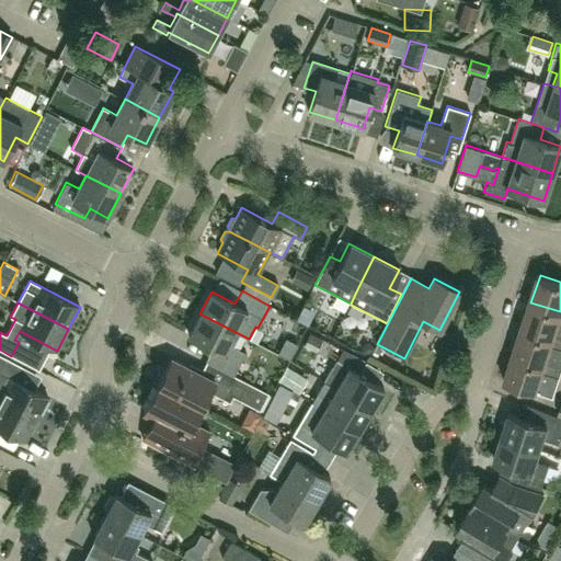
[(560,311),(530,302),(522,329),(554,339),(556,336),(560,338),(560,311)]
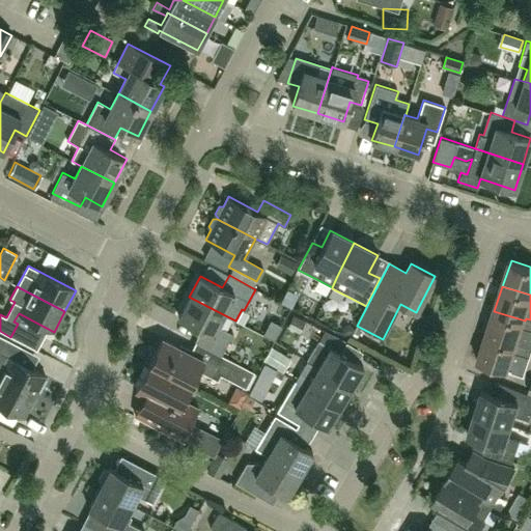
[(218,326),(223,314),(189,297),(178,317),(201,329),(194,341),(221,355),(232,333),(218,326)]
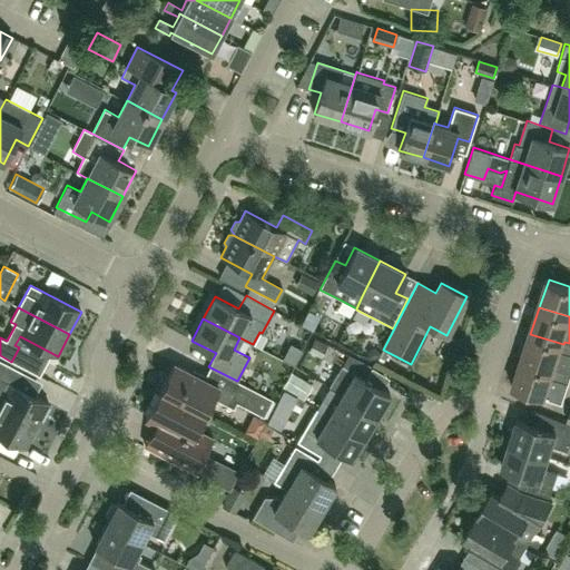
[(563,344),(530,334),(521,362),(554,372),(556,370),(569,373),(569,343),(564,342),(563,344)]
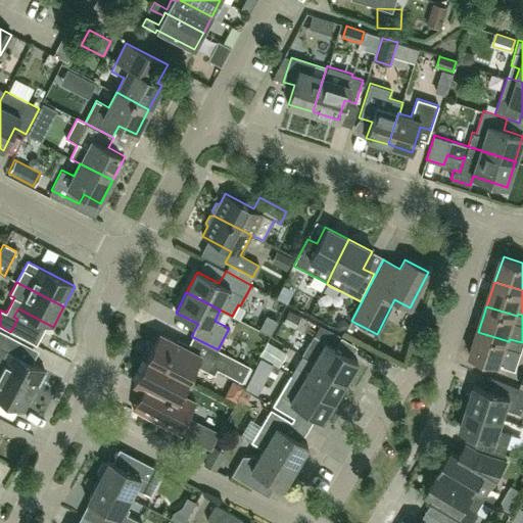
[(282,321),(294,326),(299,315),(288,308),(282,321)]
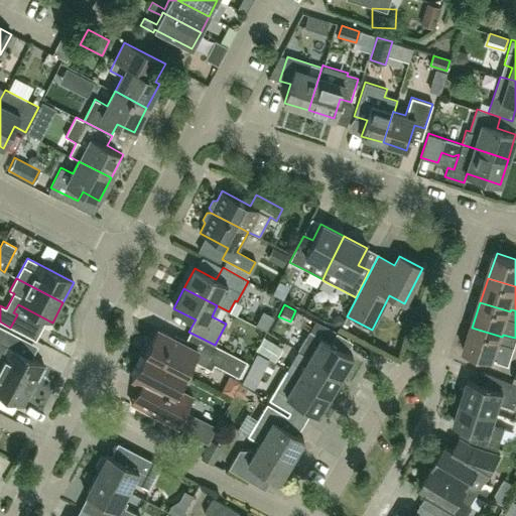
[(298,350),(309,357),(342,376),(354,357),(331,344),(338,333),(315,321),(298,350)]
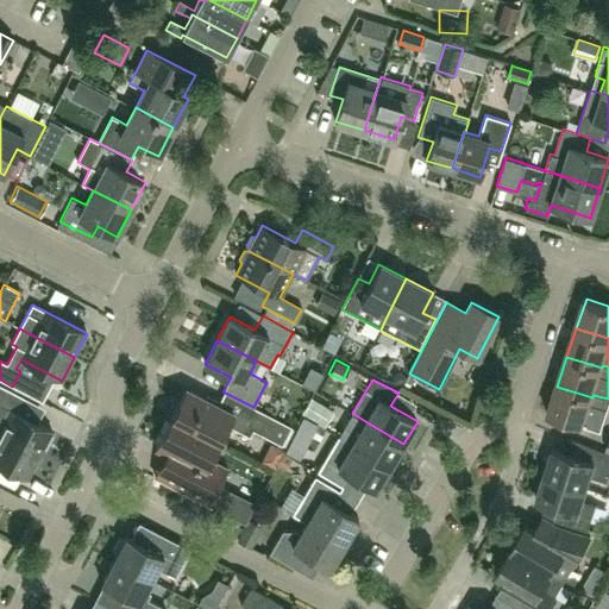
[(0,433),(39,454),(52,431),(17,413),(24,396),(0,384),(0,433)]
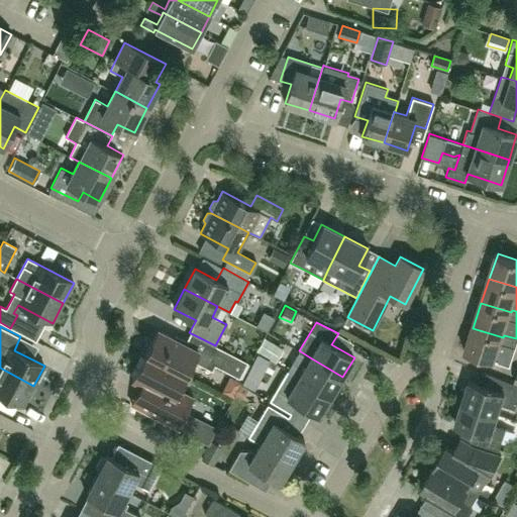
[(473,328),(464,352),(510,367),(515,348),(516,348),(516,345),(516,338),(504,335),(503,337),(473,328)]
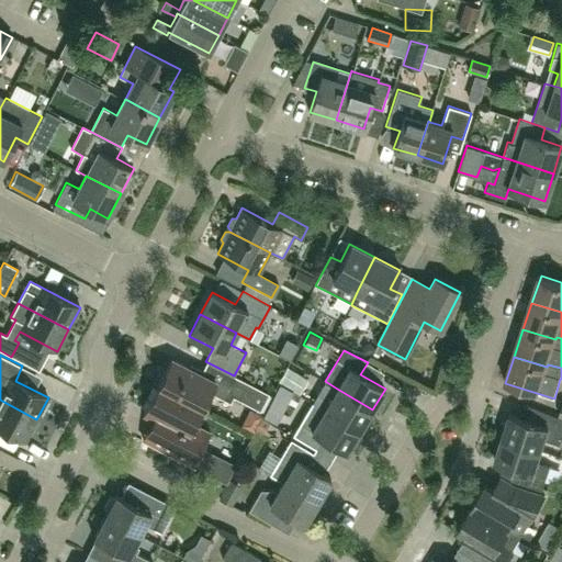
[(158,385),(201,408),(215,381),(172,359),(158,385)]
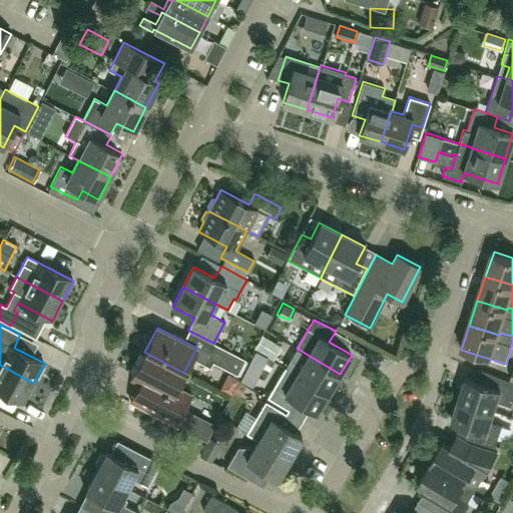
[(236,375),(244,360),(214,344),(206,359),(236,375)]
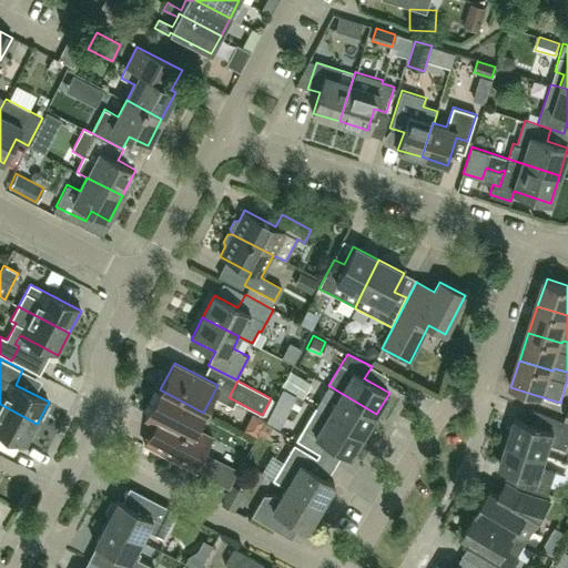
[(194,469),(205,447),(189,438),(203,413),(160,389),(145,417),(155,423),(144,444),(194,469)]
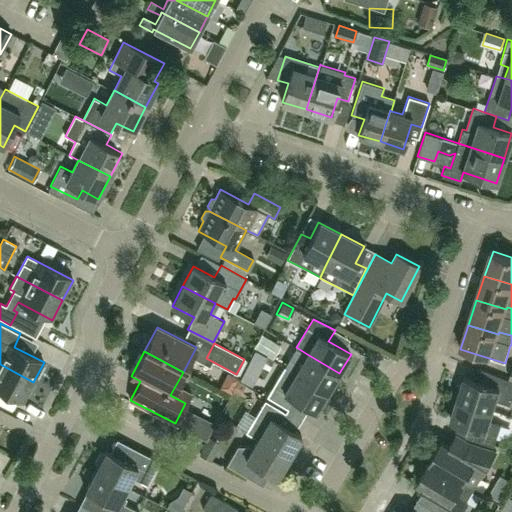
[(295,373),(296,372),(328,392),(339,373),(307,354),(301,364),(290,357),(285,367),(295,373)]
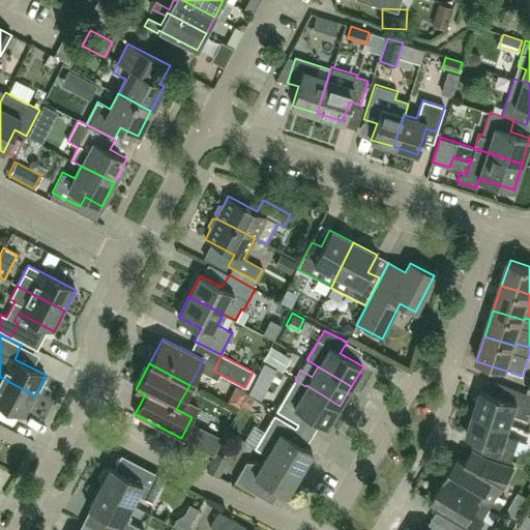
[(0,404),(24,416),(34,395),(0,377),(0,404)]
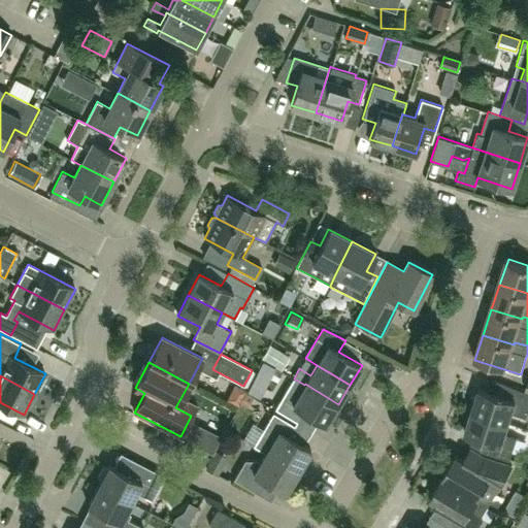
[(268,399),(274,388),(255,378),(249,390),(268,399)]
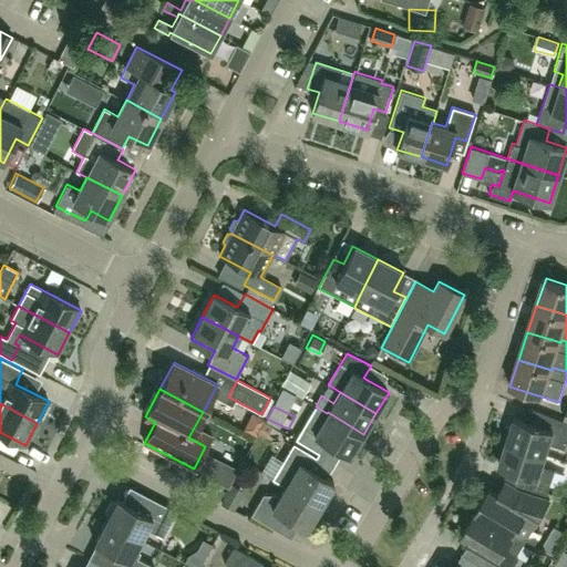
[(350,455),(363,434),(328,412),(327,413),(316,406),(296,439),(319,453),(326,441),(350,455)]
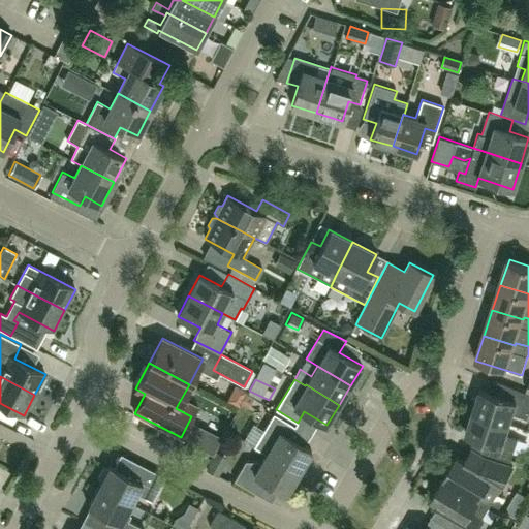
[(473,412),(510,424),(515,412),(528,417),(528,416),(528,393),(512,387),(508,399),(480,391),(473,412)]
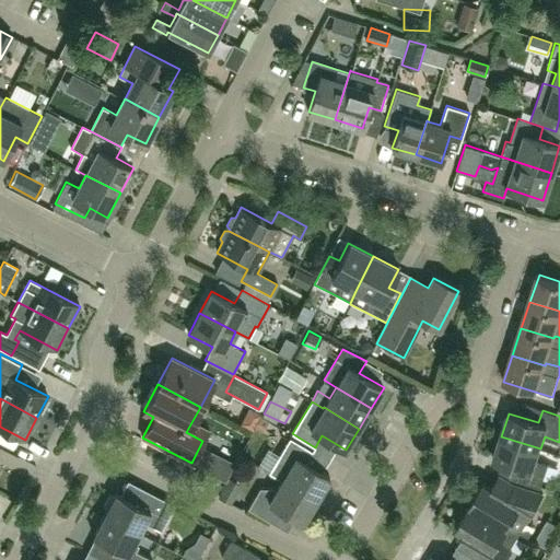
[(537,461),(540,448),(501,436),(493,459),(528,471),(524,483),(541,488),(549,465),(537,461)]
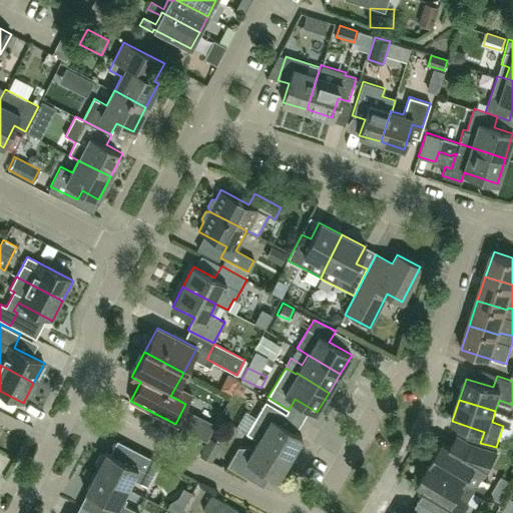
[(246,433),(259,440),(290,458),(303,437),(281,424),(287,413),(266,401),(246,433)]
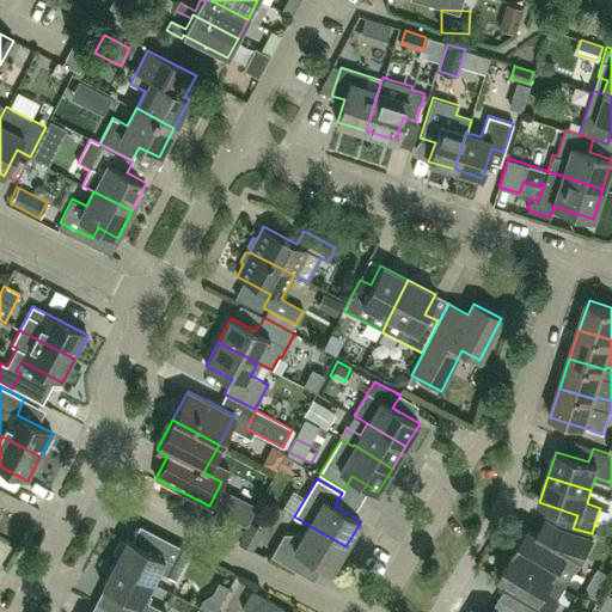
[(225,516),(220,527),(234,534),(240,524),(225,516)]
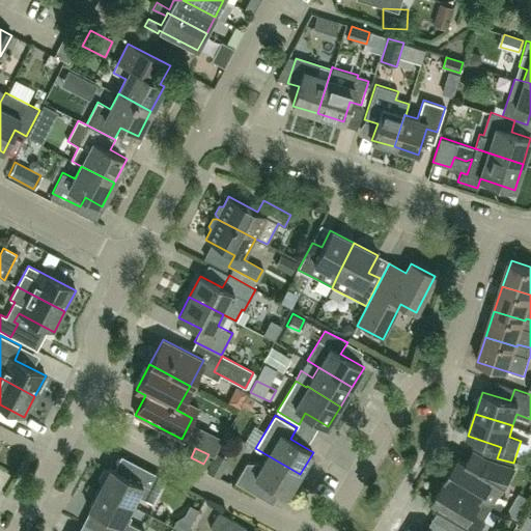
[(474,451),(467,464),(458,458),(446,480),(493,507),(516,468),(492,460),(488,459),(474,451)]
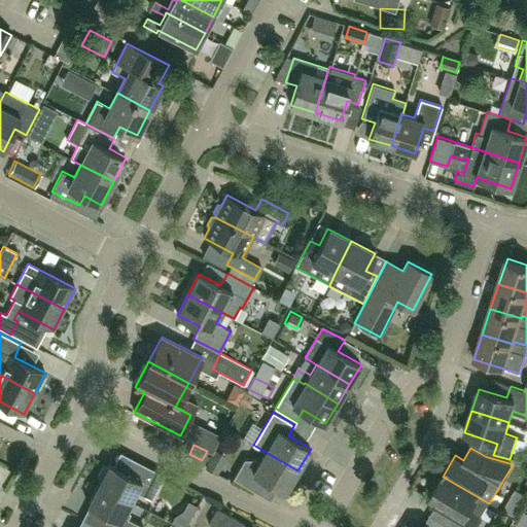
[(216,472),(225,455),(214,450),(206,467),(216,472)]
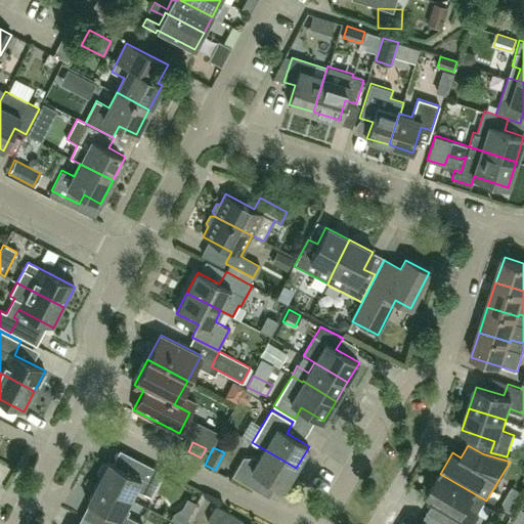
[(296,468),(264,449),(258,459),(255,456),(244,456),(232,475),(253,488),(261,475),(284,488),(296,468)]
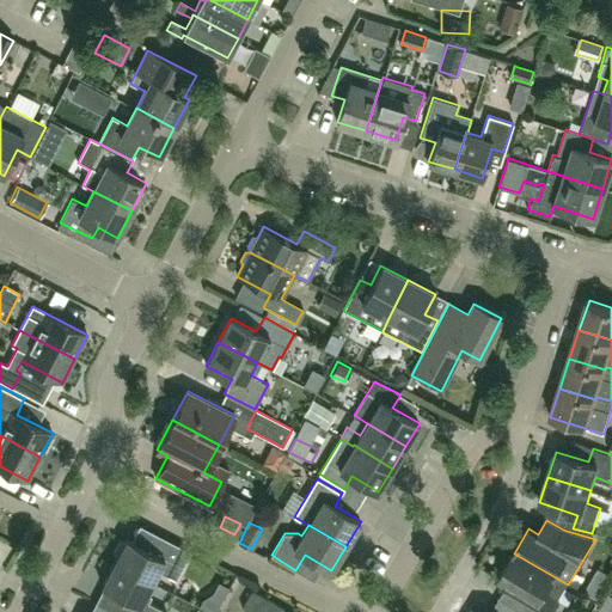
[(114,562),(152,582),(158,570),(175,580),(190,551),(163,537),(154,554),(127,539),(124,542),(120,542),(114,552),(116,557),(114,562)]
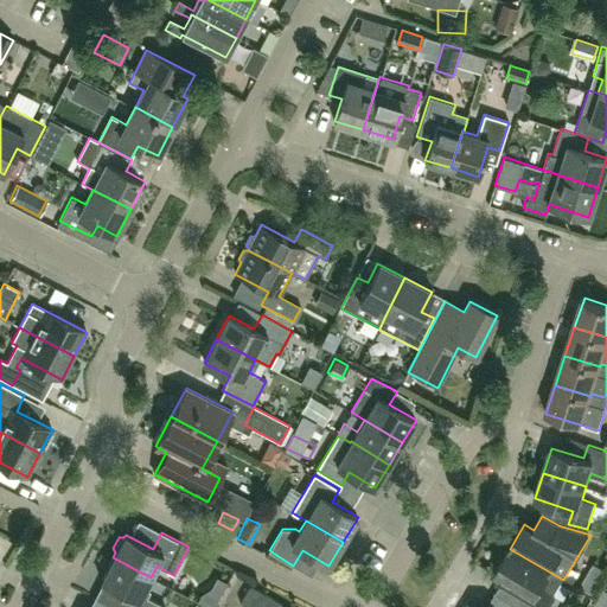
[(515,604),(519,606),(547,606),(563,580),(510,549),(496,573),(504,579),(497,592),(516,604),(515,604)]
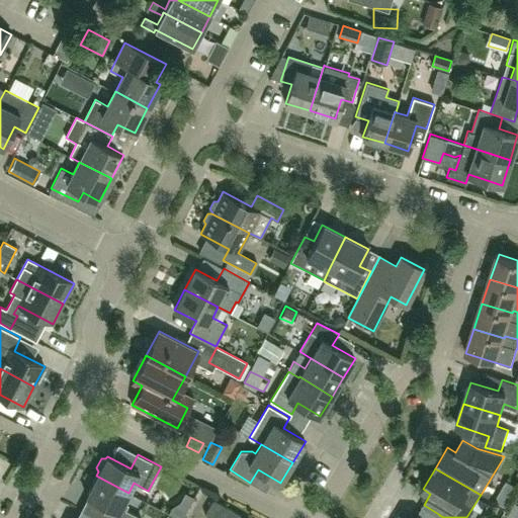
[(123,502),(128,493),(96,476),(86,496),(109,508),(104,517),(140,517),(141,517),(125,509),(128,504),(123,502)]
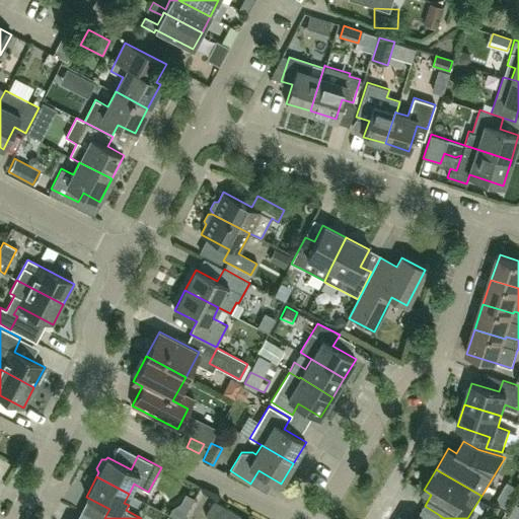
[(206,515),(212,518),(239,518),(241,517),(214,501),(206,515)]
